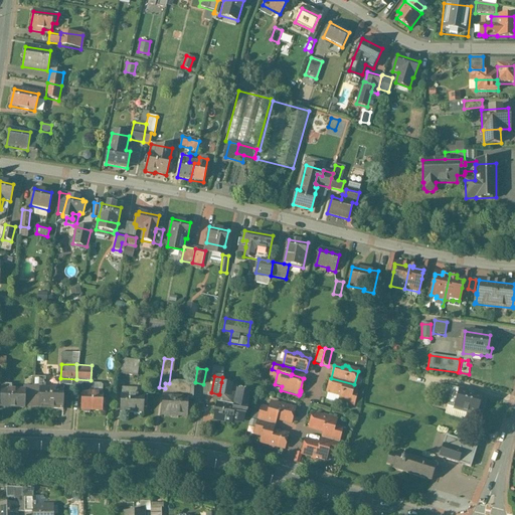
[(63,389),(44,389),(44,378),(32,377),(31,388),(32,388),(31,407),(52,408),(52,409),(63,409),(63,389)]
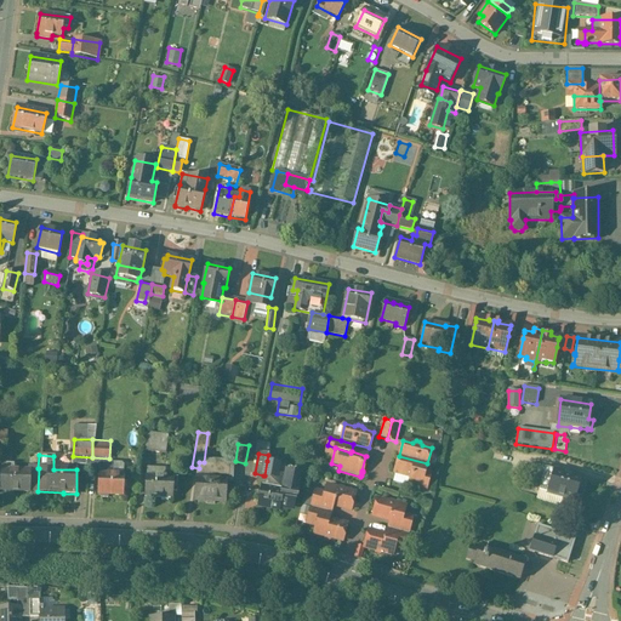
[(427,463),(399,456),(394,473),(410,478),(422,480),(422,479),(427,463)]
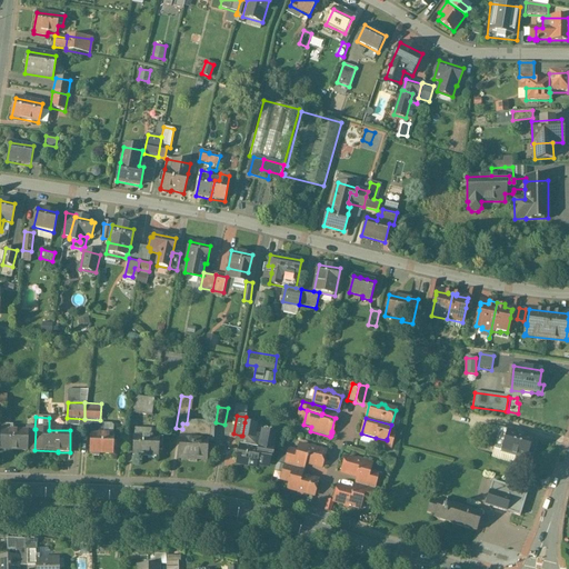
[(187,423),(182,423),(182,429),(182,430),(181,438),(180,438),(179,458),(188,459),(188,461),(197,462),(197,459),(206,460),(207,441),(211,441),(211,432),(212,432),(212,425),(206,425),(207,422),(205,422),(205,425),(187,423)]
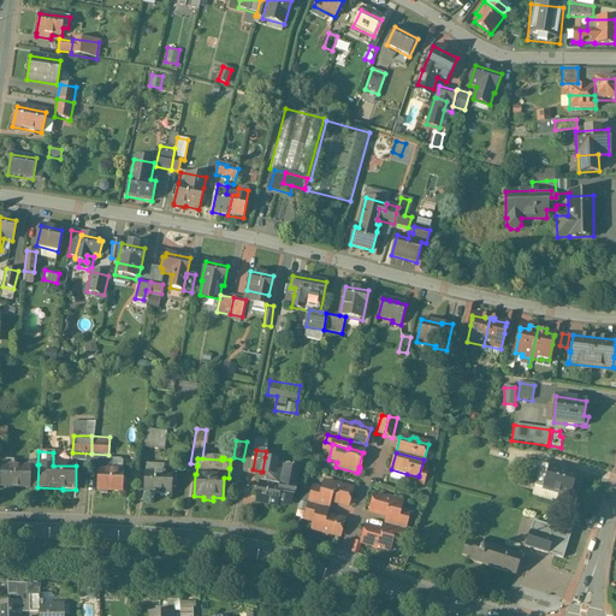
[(278,460),(265,457),(262,472),(261,472),(259,483),(273,485),(278,460)]
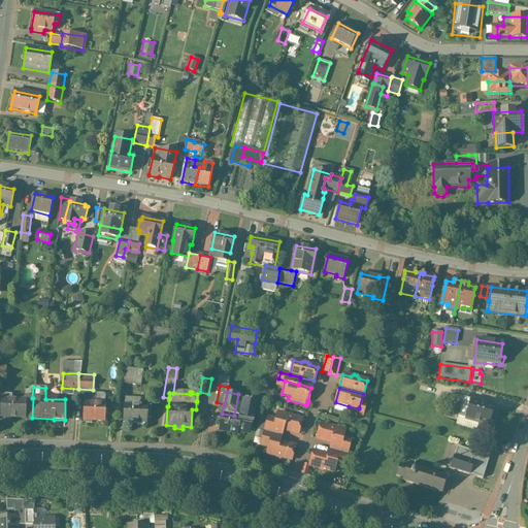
[(93,394),(85,393),(84,403),(93,403),(93,394)]
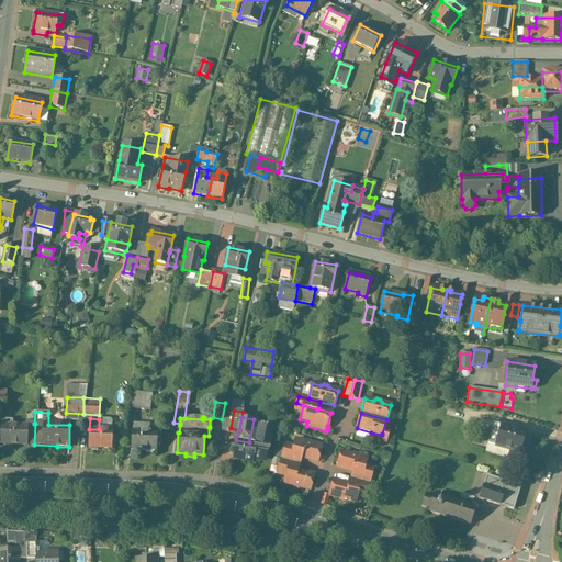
[(12,420),(2,419),(1,445),(25,446),(25,444),(26,427),(25,427),(12,426),(12,420)]
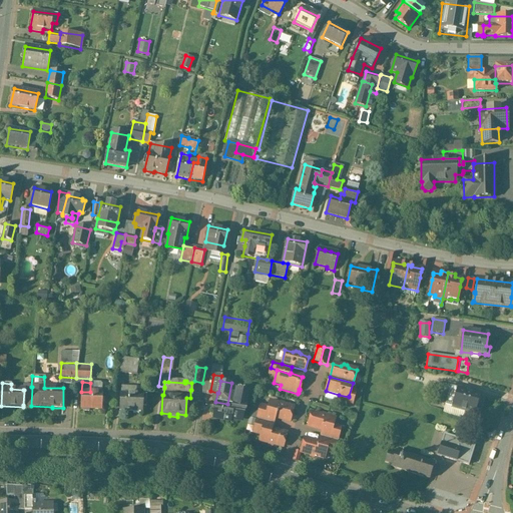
[(31,387),(23,387),(23,390),(24,390),(23,405),(31,406),(32,387),(31,387)]
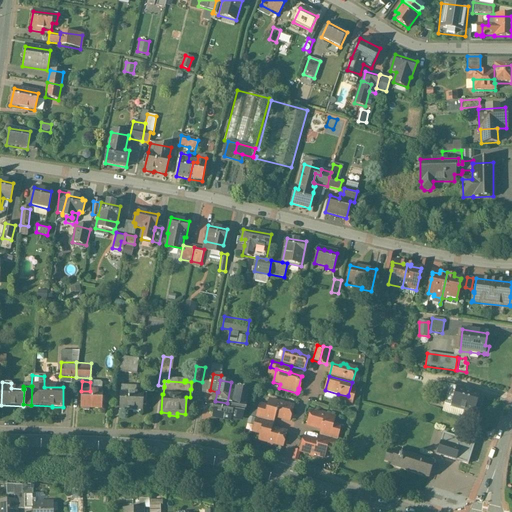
[(478,394),(457,388),(451,407),(473,413),(478,394)]
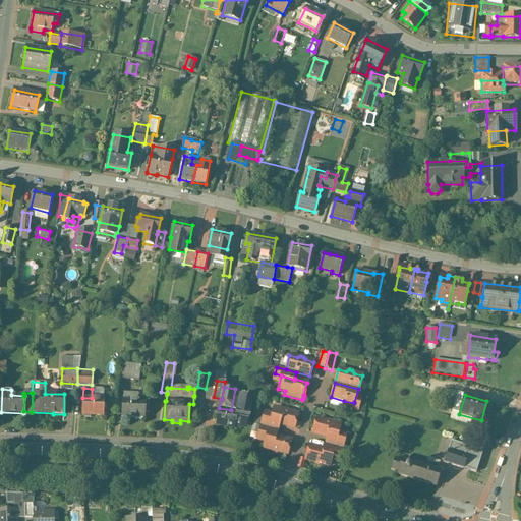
[(82,398),(81,415),(83,415),(83,417),(91,418),(91,416),(103,416),(104,399),(92,398),(82,398)]
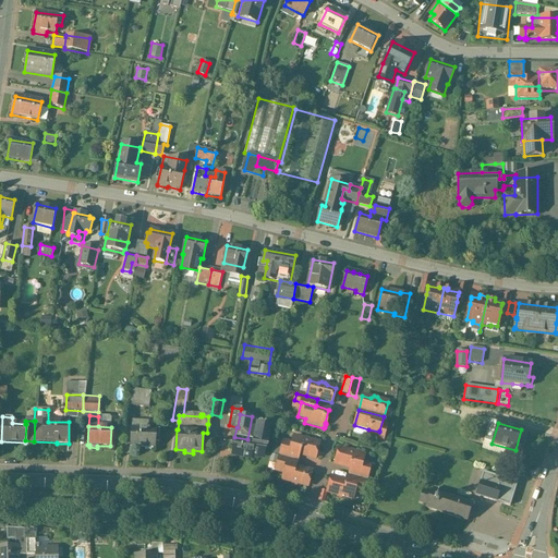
[(156,429),(131,428),(130,447),(144,448),(144,450),(153,450),(153,448),(155,448),(155,443),(159,443),(159,429),(156,429)]
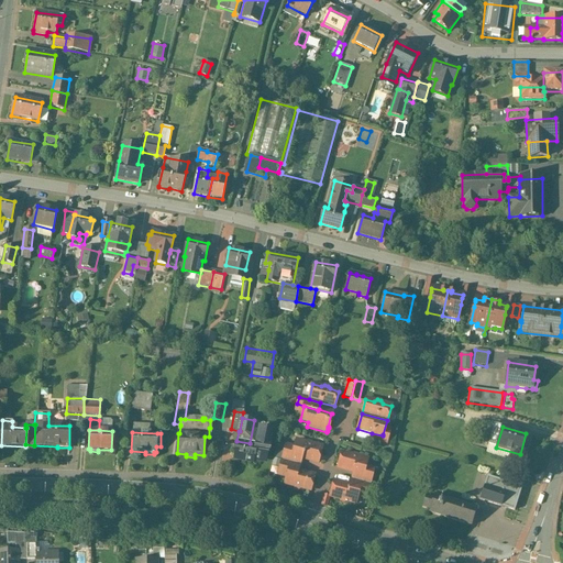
[(271,434),(258,432),(256,444),(257,444),(255,455),(266,457),(271,434)]
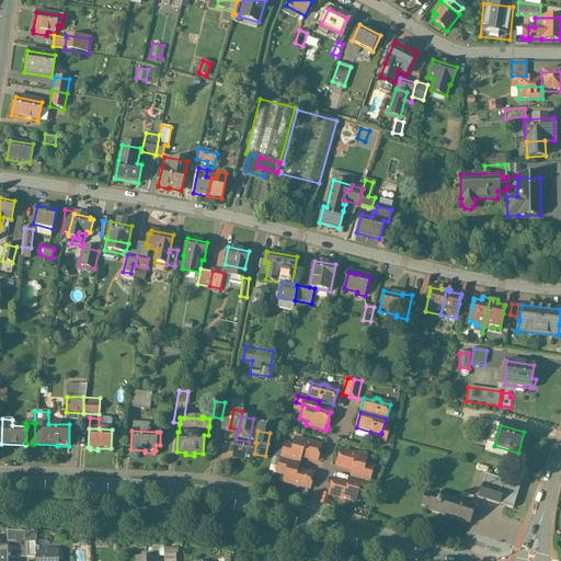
[(381,434),(370,432),(369,438),(385,443),(387,435),(381,433),(381,434)]
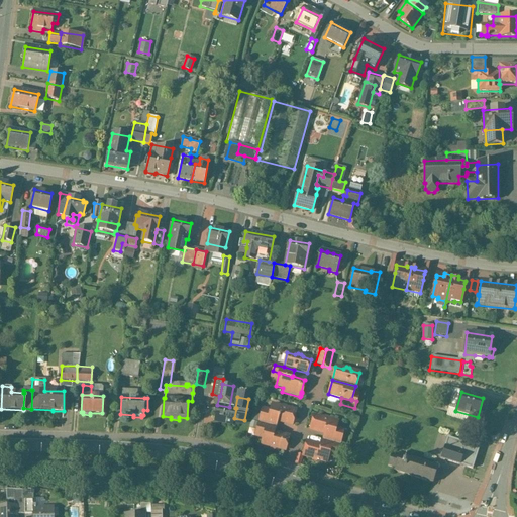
[(217,405),(214,422),(233,425),(234,418),(236,408),(235,408),(229,407),(217,405)]
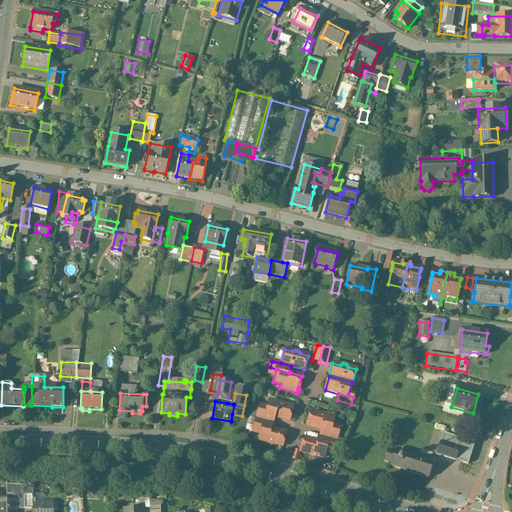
[(283,402),(279,401),(277,403),(269,401),(266,413),(274,416),(289,420),(292,407),(284,405),(283,402)]
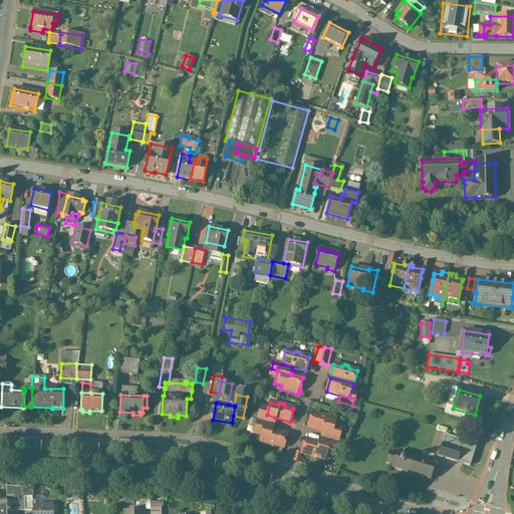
[(267,415),(259,413),(257,420),(273,424),(275,418),(267,415)]
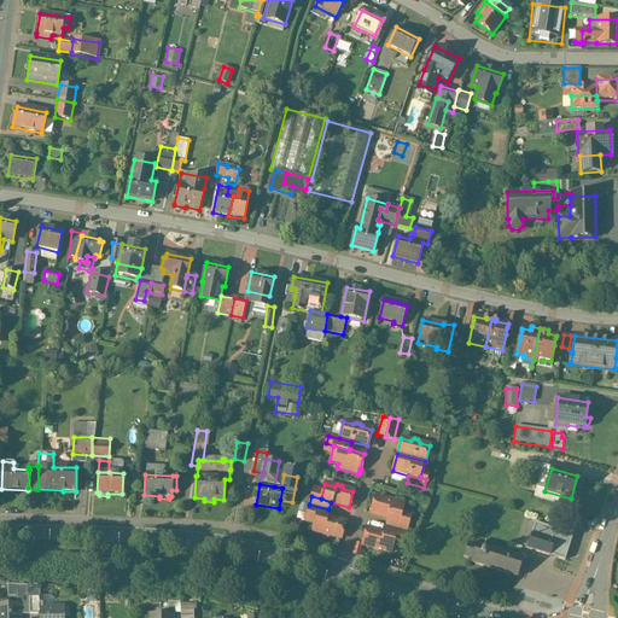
[(392,500),(388,499),(384,500),(375,497),(371,513),(389,518),(398,522),(398,520),(403,505),(394,502),(392,500)]
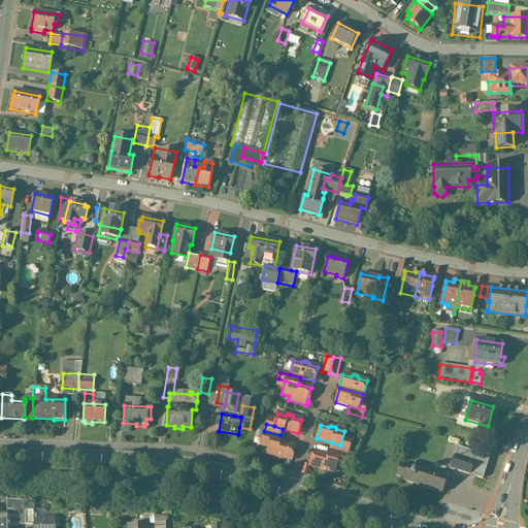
[(281,435),(264,431),(262,438),(270,440),(278,442),(279,442),(281,435)]
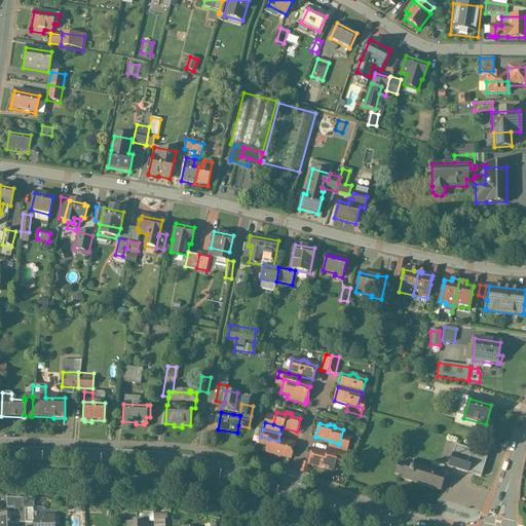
[(277,441),(269,439),(266,452),(273,454),(275,456),(278,457),(282,456),(290,458),(293,445),(278,441),(277,441)]
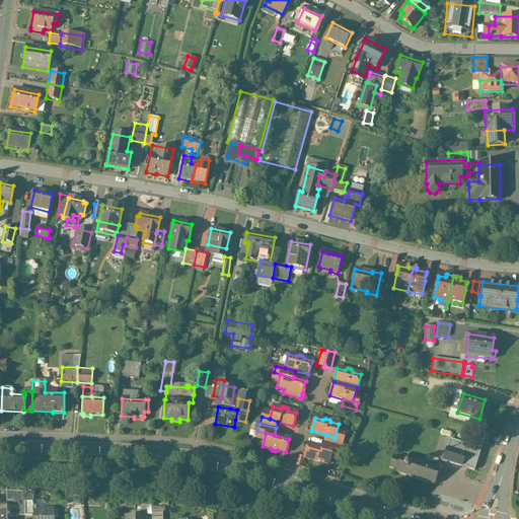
[(343,439),(335,437),(335,438),(326,435),(324,442),(341,446),(343,439)]
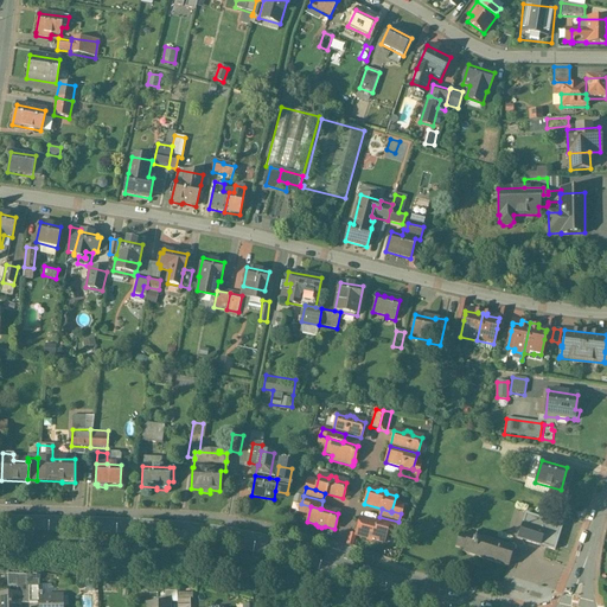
[(562,526),(525,515),(518,538),(554,550),(562,526)]
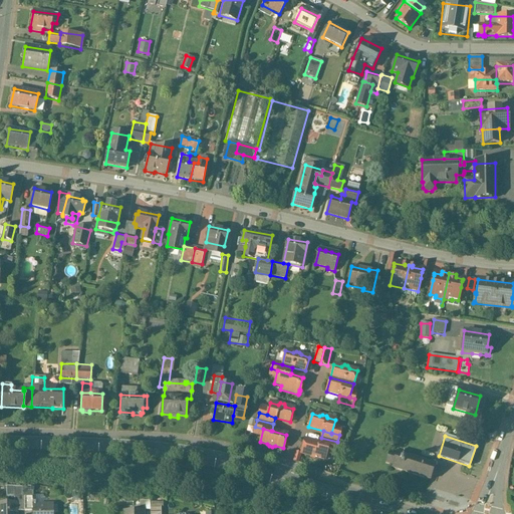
[(337,442),(321,438),(319,444),(328,446),(328,447),(335,449),(337,442)]
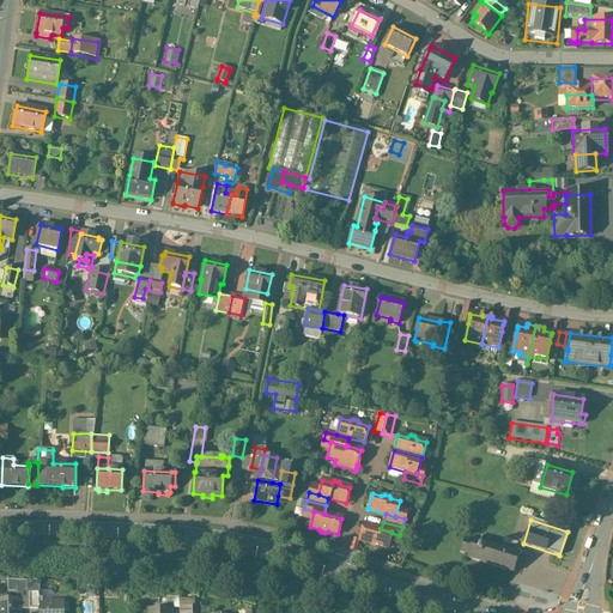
[(381,529),(364,525),(359,541),(369,544),(370,546),(375,547),(377,546),(387,548),(392,533),(392,532),(381,529)]
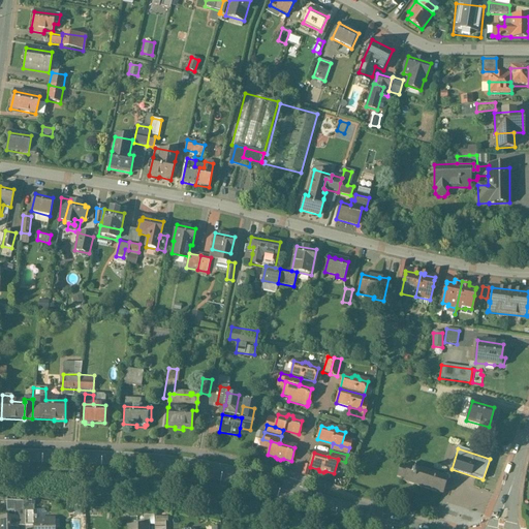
[(447,478),(407,465),(407,468),(400,466),(397,476),(403,478),(402,481),(442,495),(447,478)]
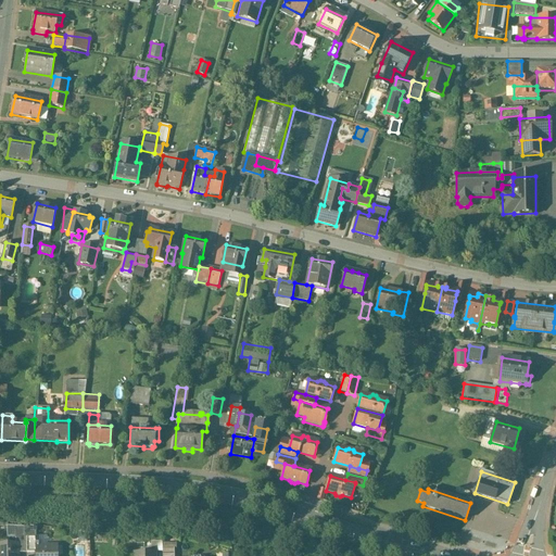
[(24,527),(15,527),(15,543),(17,543),(17,553),(24,553),(24,527)]
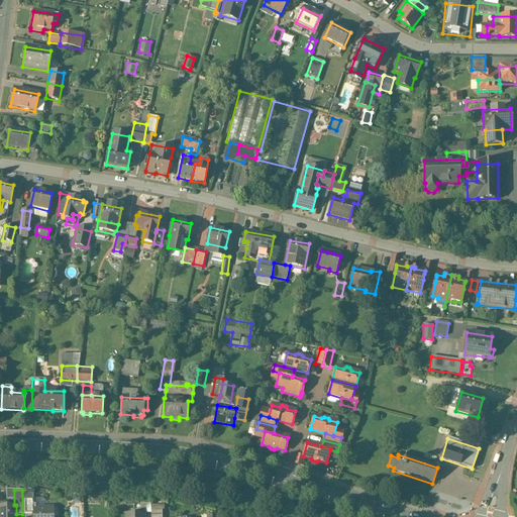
[(33,491),(22,490),(22,514),(32,514),(32,507),(33,507),(33,491)]
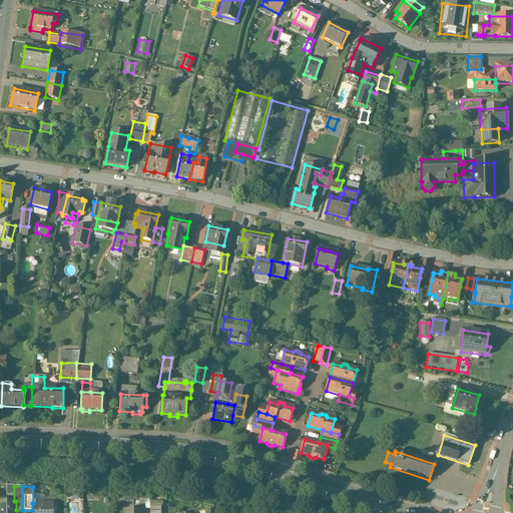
[(14,501),(0,501),(0,512),(16,512),(16,510),(16,501),(14,501)]
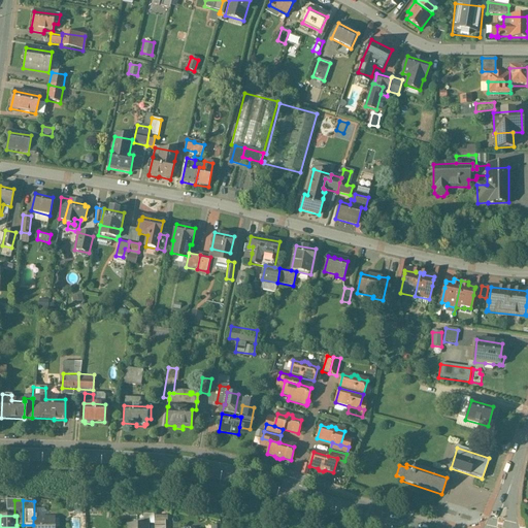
[(54,527),(55,518),(34,518),(33,518),(33,525),(33,527),(54,527)]
